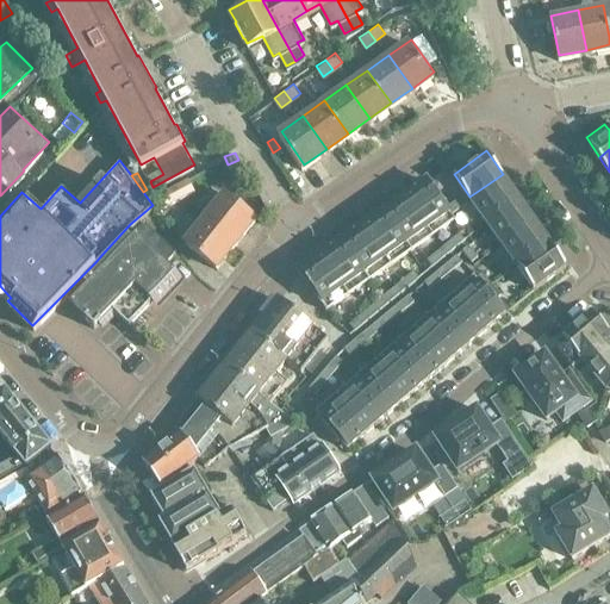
[(485,219),(518,195),(503,174),(470,197),(485,219)]
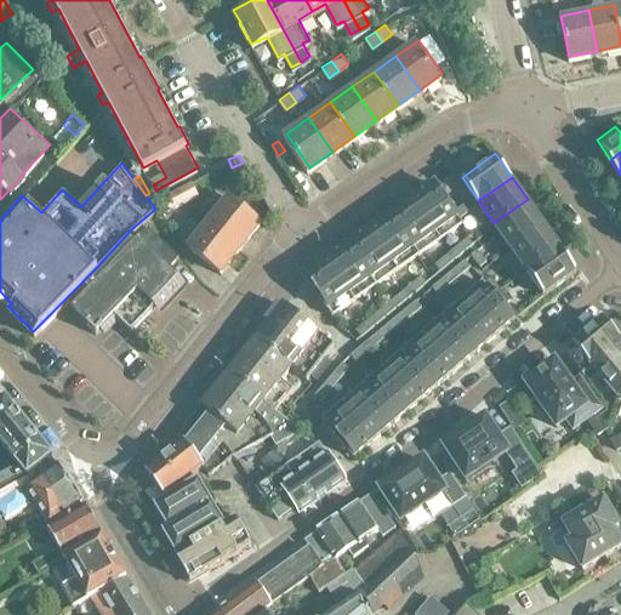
[(177,187),(183,200),(199,192),(193,178),(177,187)]
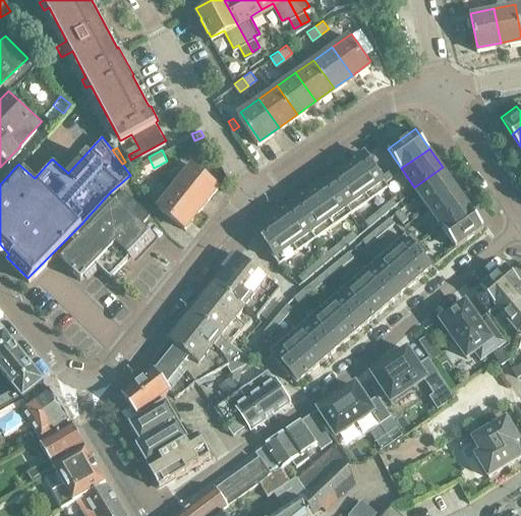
[(342,167),(365,199),(388,184),(364,152),(342,167)]
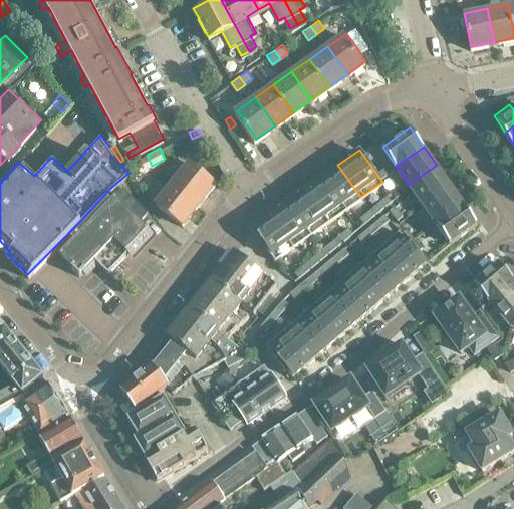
[(139,173),(152,166),(147,155),(134,162),(139,173)]
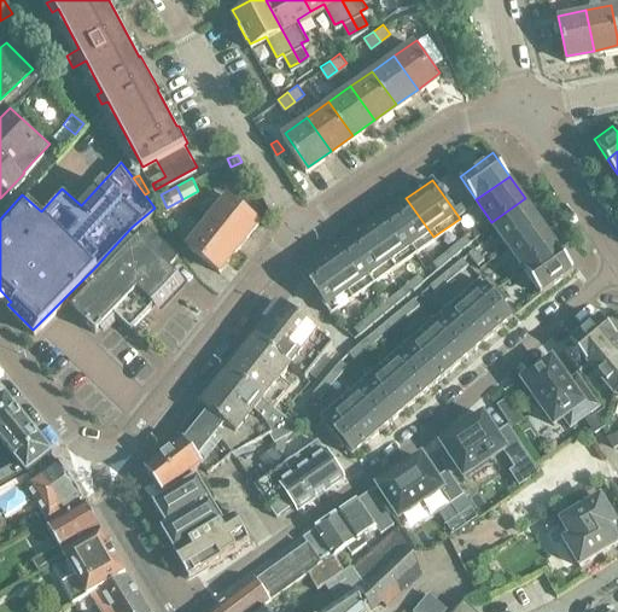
[(209,219),(238,242),(257,217),(228,194),(209,219)]
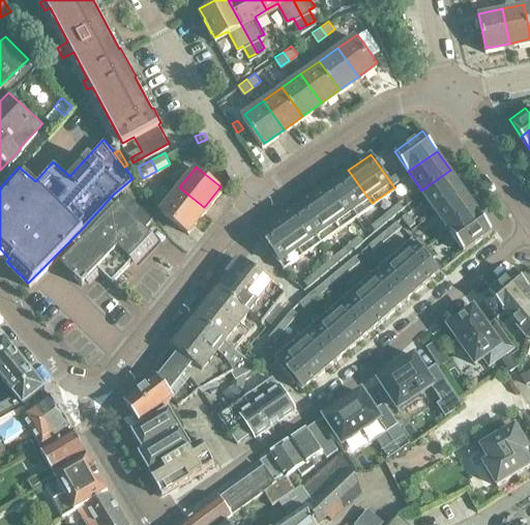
[(348,170),(326,185),(350,219),(372,203),(348,170)]
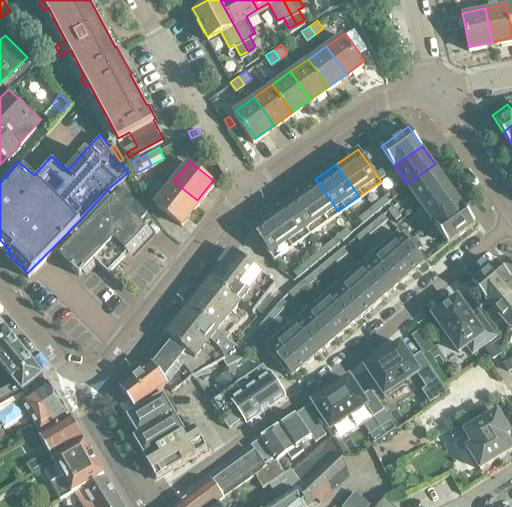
[(421,203),(448,183),(435,164),(407,184),(421,203)]
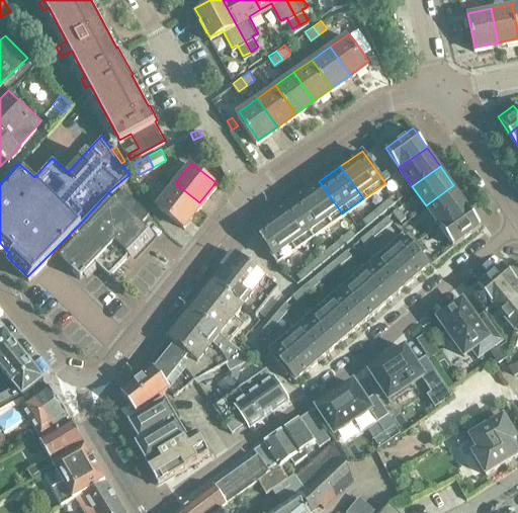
[(319,181),(297,196),(321,229),(342,214),(319,181)]
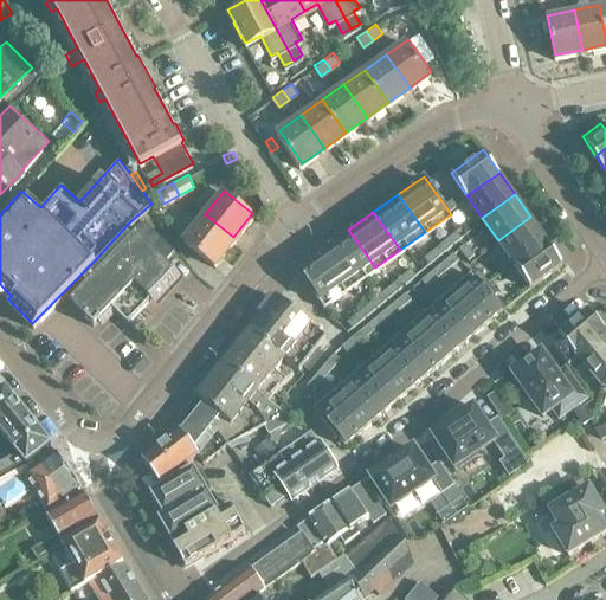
[(214,260),(233,237),(205,214),(185,238),(214,260)]
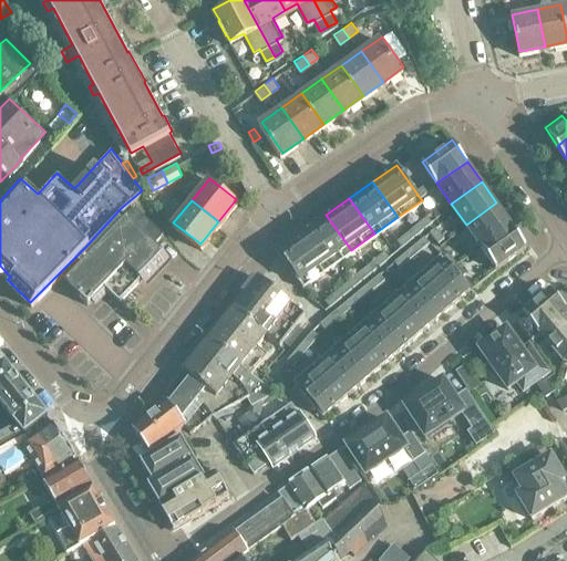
[(481,245),(512,224),(496,203),(466,225),(481,245)]
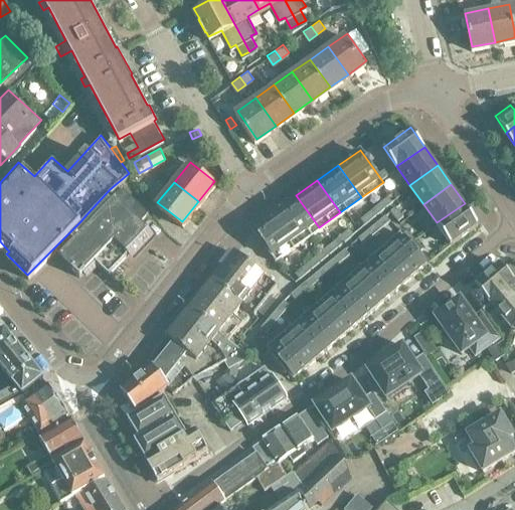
[(114,193),(110,189),(87,214),(125,252),(138,239),(142,243),(152,232),(139,218),(147,209),(122,185),(114,193)]
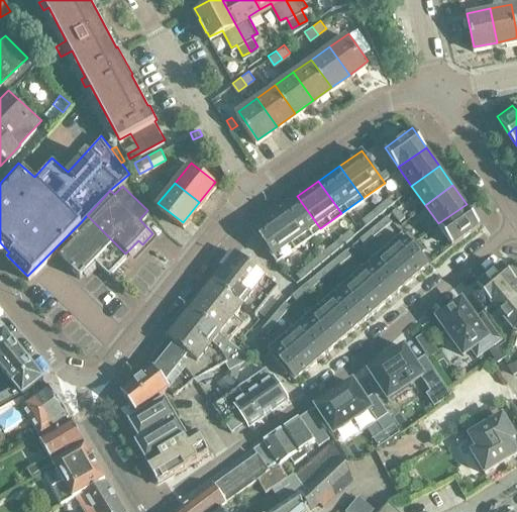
[(362,218),(366,223),(394,200),(389,195),(362,218)]
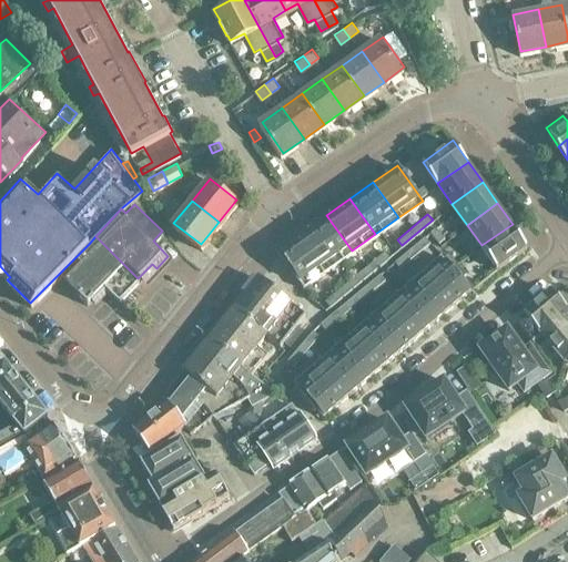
[(327,268),(352,251),(326,215),(302,232),(327,268)]
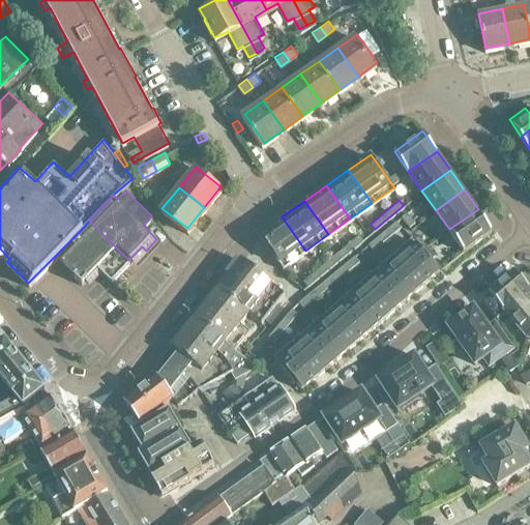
[(492,229),(478,209),(449,229),(464,250),(492,229)]
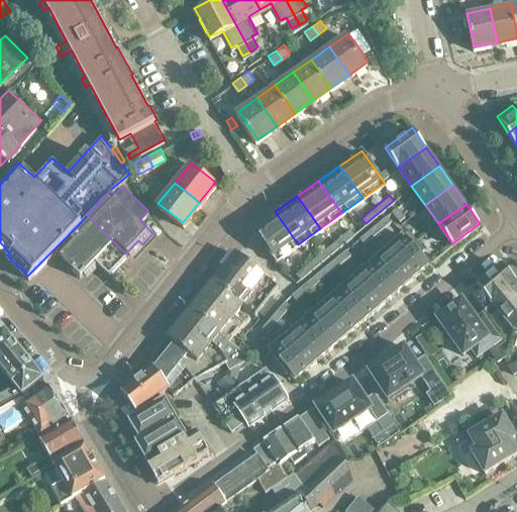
[(397,205),(391,210),(399,219),(405,214),(397,205)]
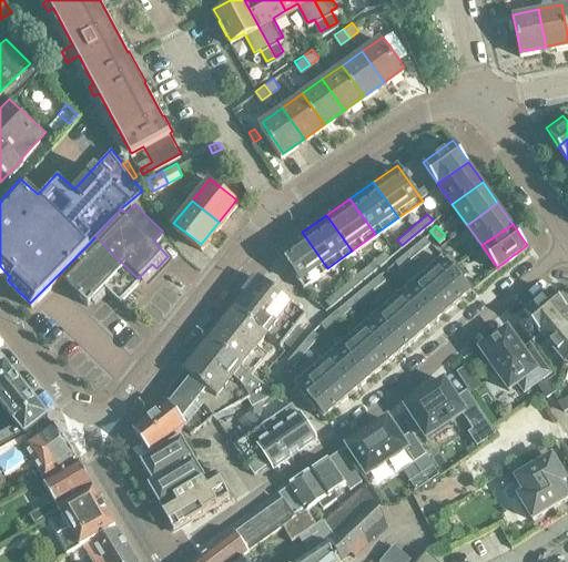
[(304,285),(327,268),(302,232),(279,248),(304,285)]
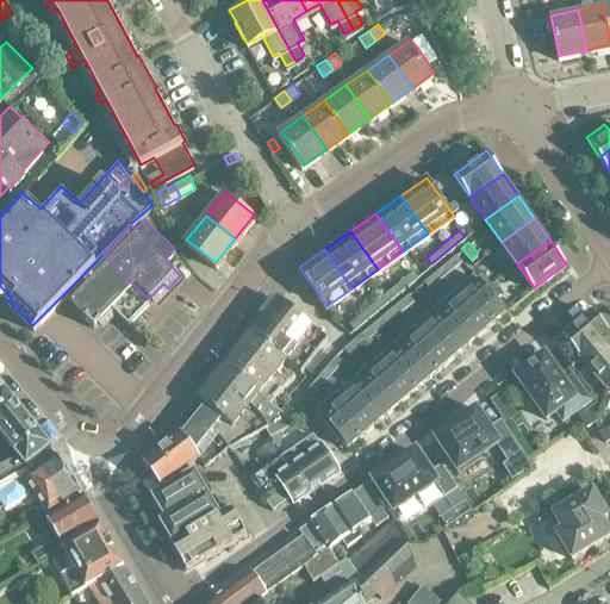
[(456,251),(424,279),(429,286),(462,259),(456,251)]
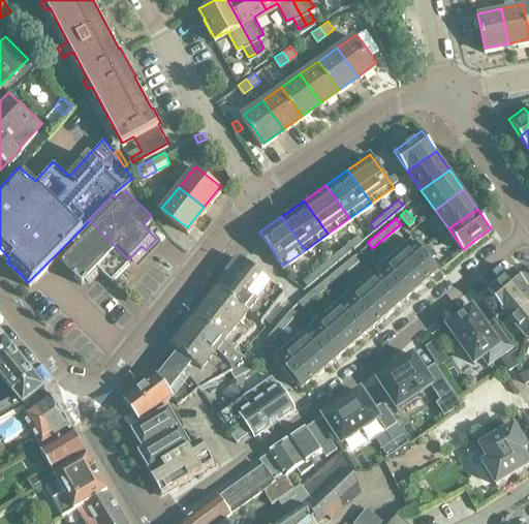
[(89,220),(83,227),(57,253),(58,254),(60,252),(76,269),(73,273),(81,280),(96,265),(111,278),(128,259),(89,220)]
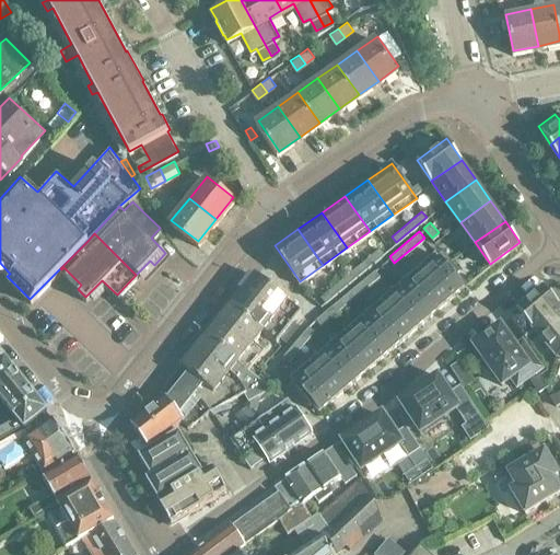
[(380,246),(350,270),(354,277),(384,252),(380,246)]
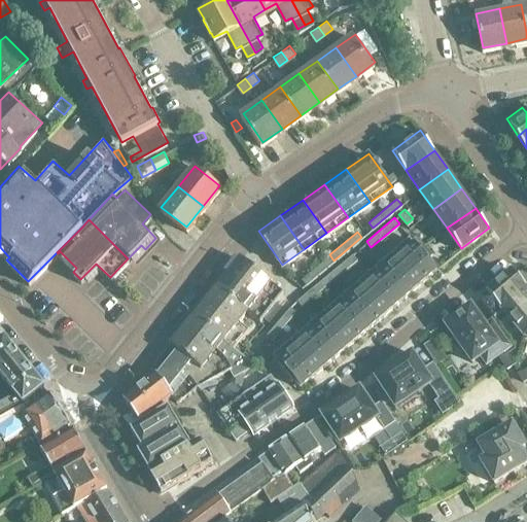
[(374,267),(401,298),(436,268),(427,256),(432,253),(417,234),(411,238),(410,236),(374,267)]
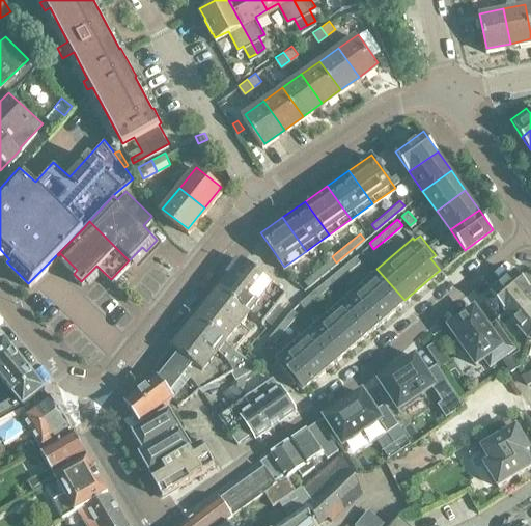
[(325,280),(330,285),(360,259),(356,254),(325,280)]
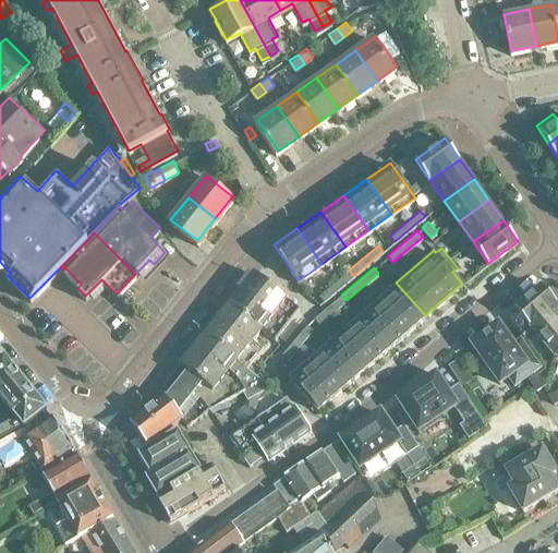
[(353,276),(349,269),(319,295),(324,300),(353,276)]
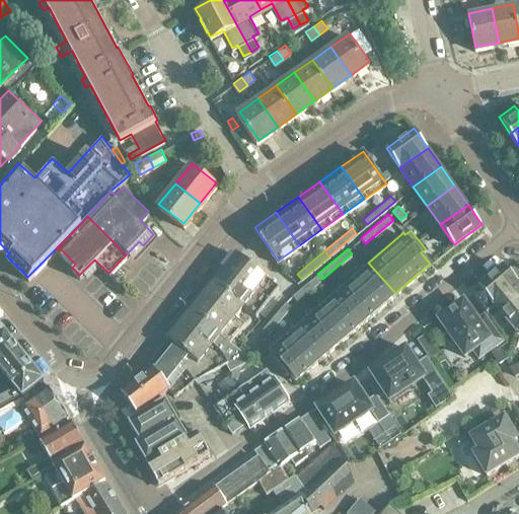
[(237,252),(214,281),(222,288),(243,305),(255,314),(261,309),(265,313),(277,298),(272,295),(279,286),(237,252)]
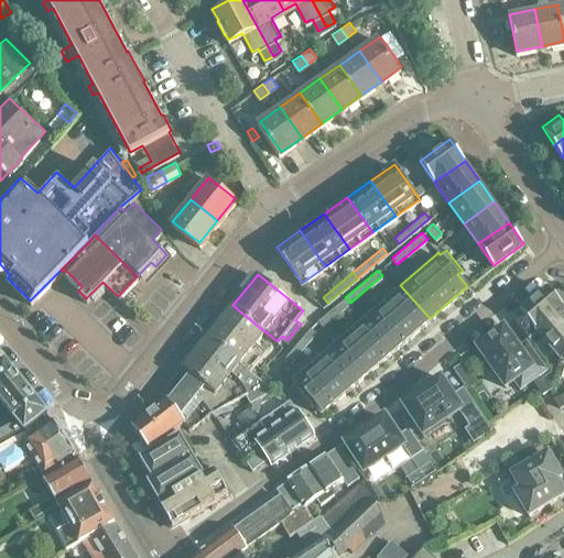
[(400,285),(362,317),(391,351),(430,318),(400,285)]
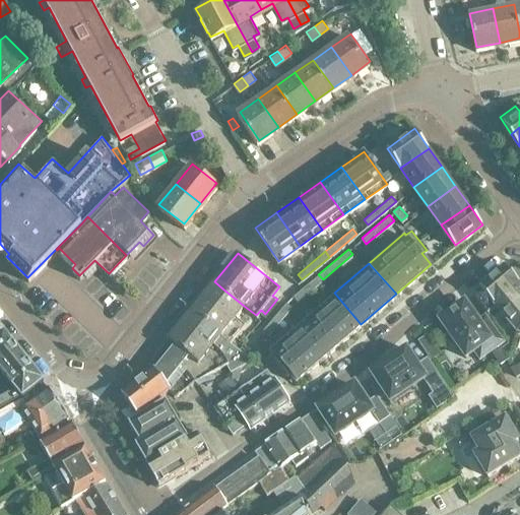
[(488,312),(496,306),(519,283),(519,281),(505,264),(473,292),(488,312)]
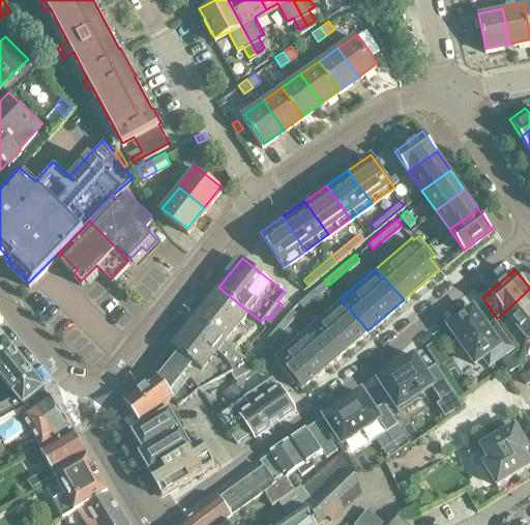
[(307,304),(329,285),(324,280),(301,299),(300,301),(304,307),(307,304)]
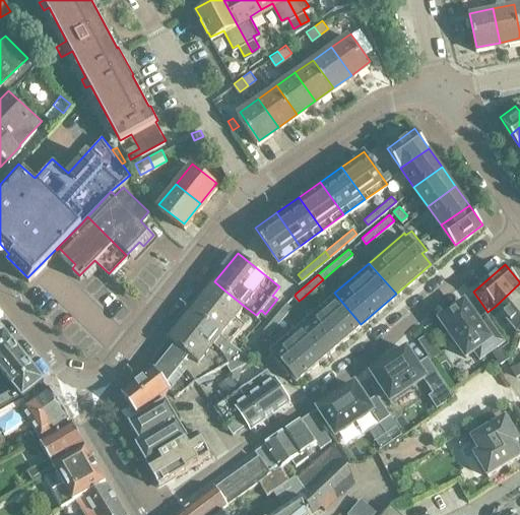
[(235,316),(244,306),(222,288),(214,281),(193,307),(232,339),(245,324),(235,316)]
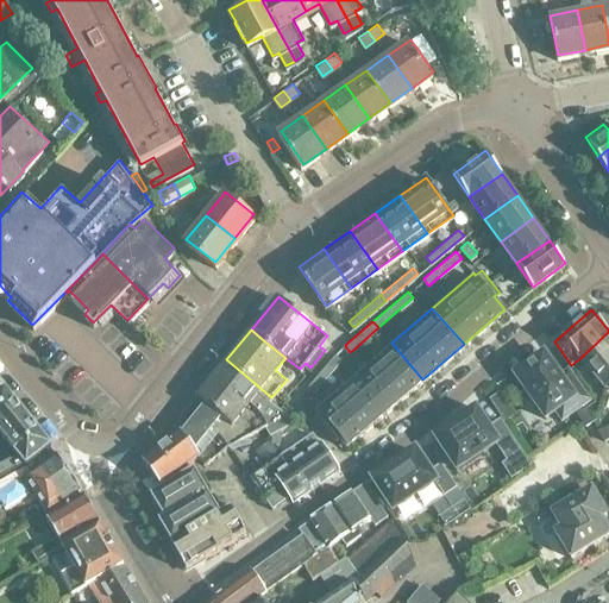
[(608,363),(608,332),(581,358),(595,375),(608,363)]
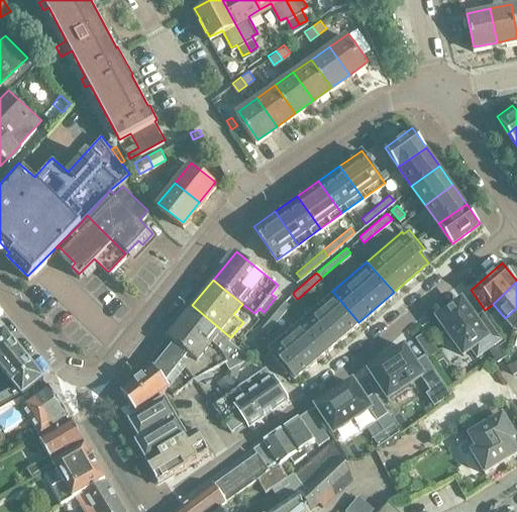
[(358,322),(332,291),(300,319),(326,349),(358,322)]
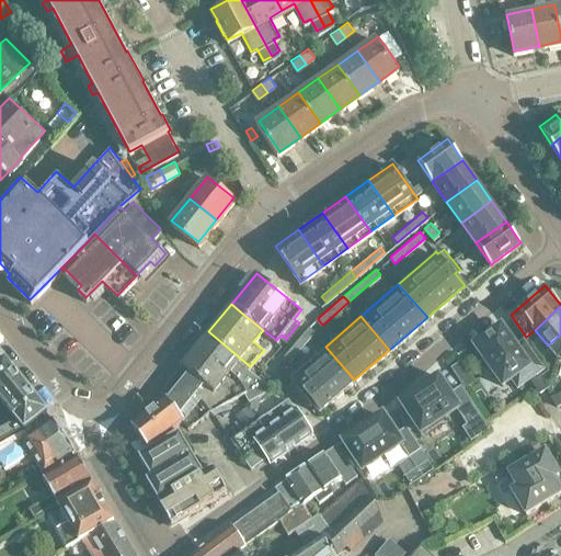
[(501,324),(474,342),(502,383),(511,376),(517,385),(544,366),(524,338),(515,343),(501,324)]
